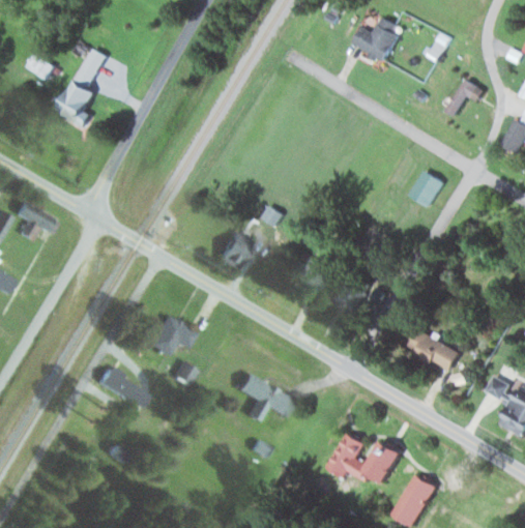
[(330,5),(338,9),(336,15),(328,10),(330,5)]
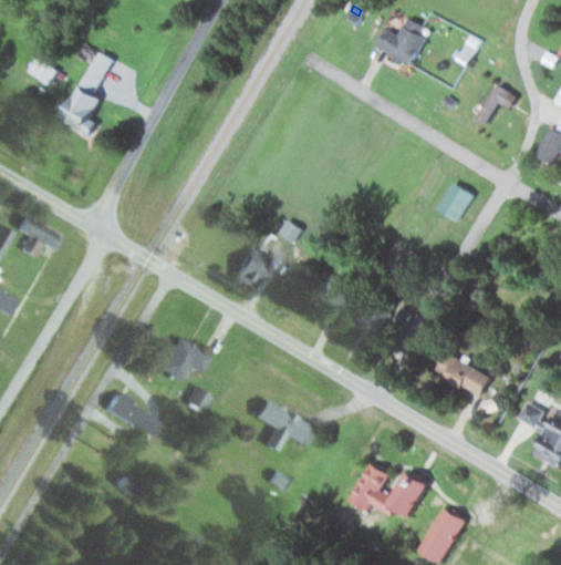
[(346,14),(356,19),(353,27),(343,21),(346,14)]
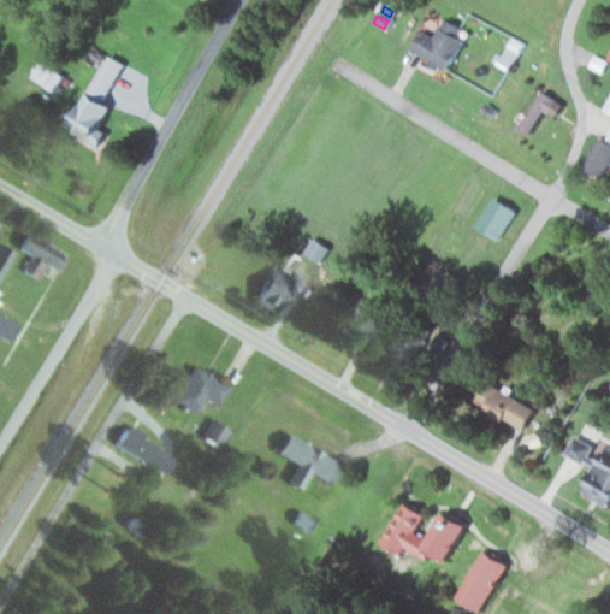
[(461,27),(456,35),(462,39),(445,70),(436,65),(433,70),(427,66),(430,62),(407,49),(418,30),(431,37),(442,17),(457,25),(461,27)]
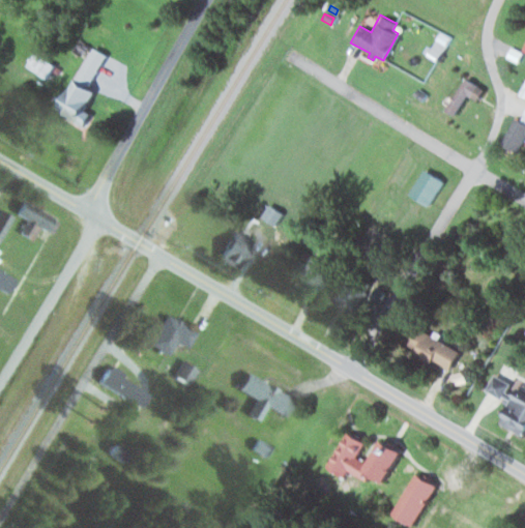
[(425,56),(433,40),(443,47),(435,62),(425,56)]
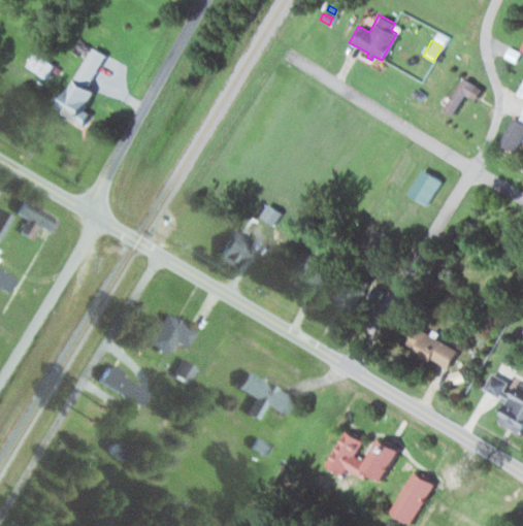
[(507,46),(502,54),(500,59),(513,64),(519,53),(507,46)]
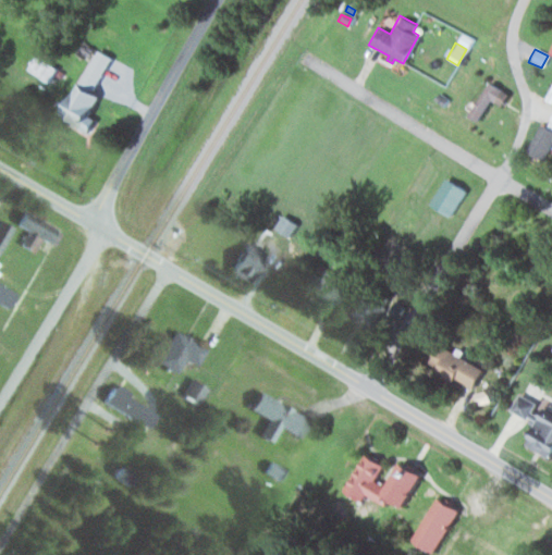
[(33,57),(56,71),(47,84),(24,70),(33,57)]
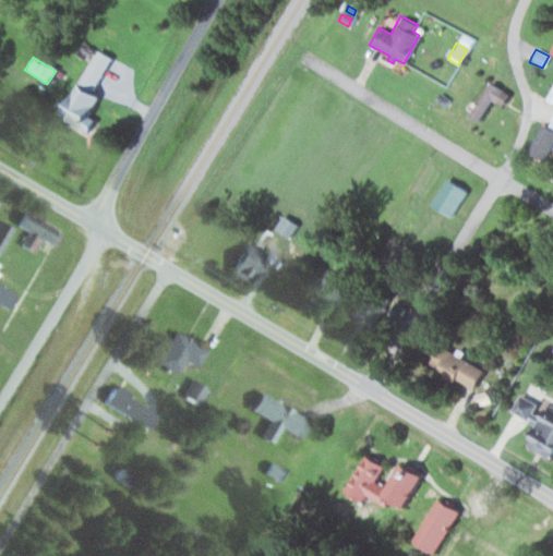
[(98,76),(88,94),(97,98),(85,118),(93,122),(84,136),(62,123),(64,120),(58,116),(85,69),(98,76)]
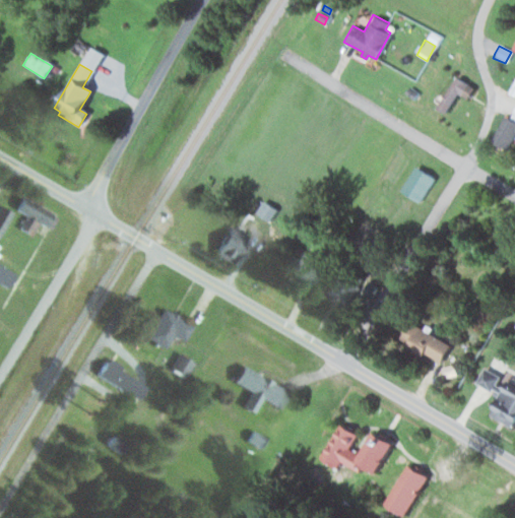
[(473,89),(466,102),(456,95),(445,115),(436,110),(454,78),(473,89)]
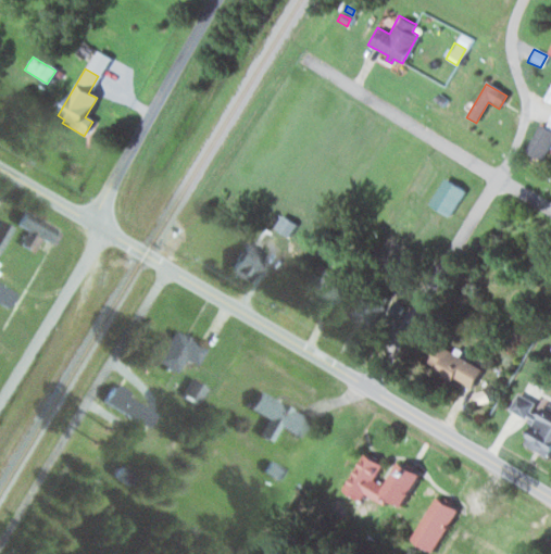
[(550,84),(550,100),(549,104),(541,101),(550,84)]
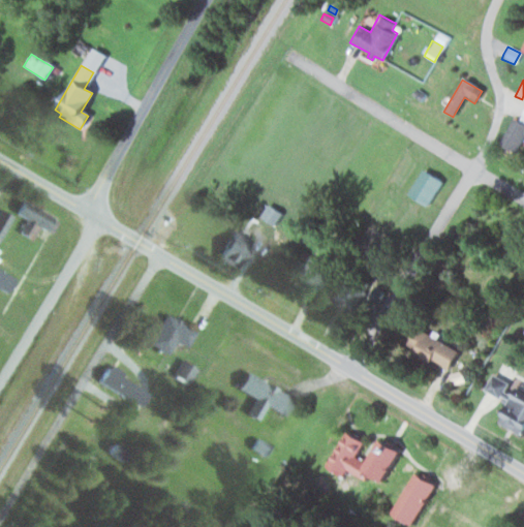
[(413,90),(423,96),(418,102),(409,96),(413,90)]
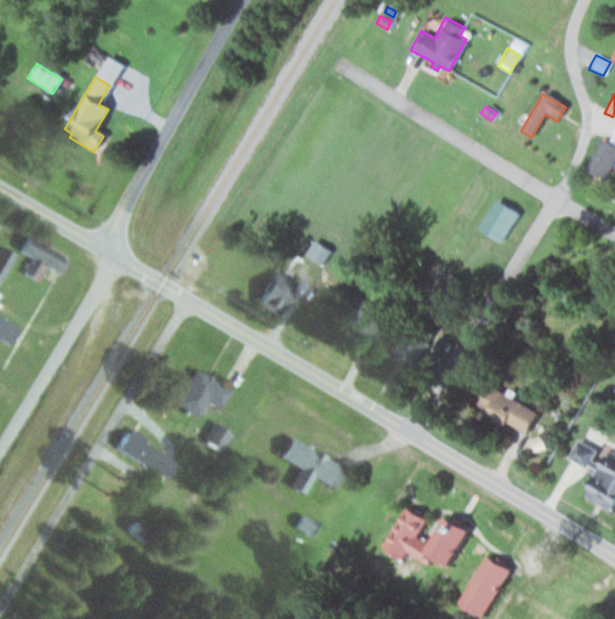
[(601,141),(614,148),(614,154),(602,180),(585,170),(601,141)]
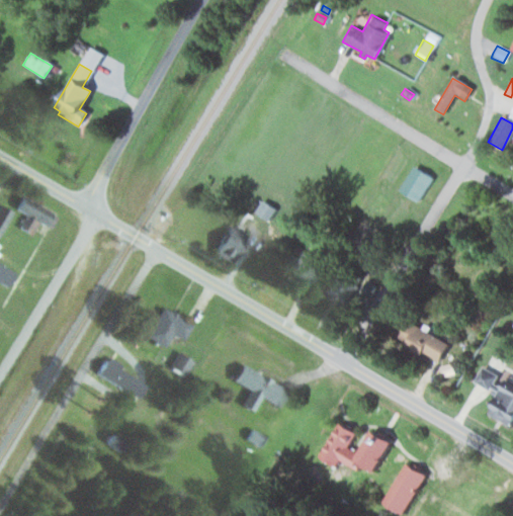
[(413,167),(431,179),(416,202),(397,190),(413,167)]
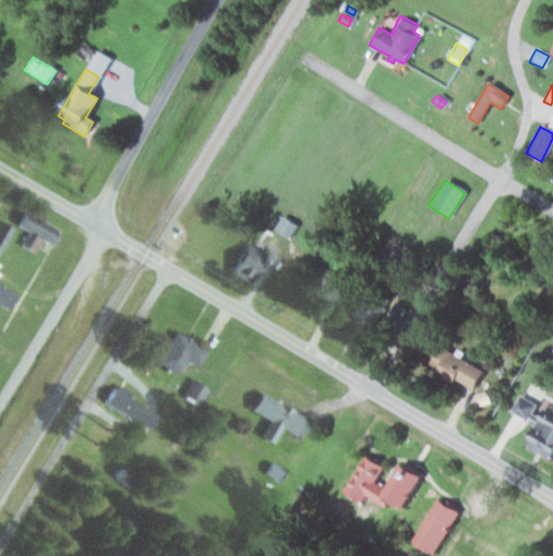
[(51,231),(20,213),(12,227),(24,233),(16,245),(31,253),(37,243),(43,245),(51,231)]
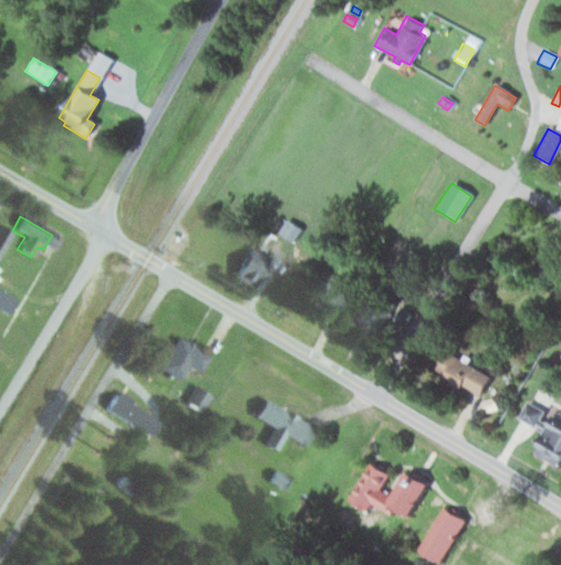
[(300,229),(291,243),(276,233),(284,219),(300,229)]
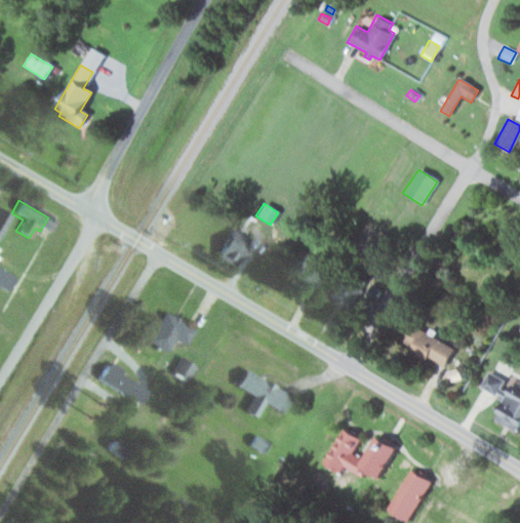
[(0,212),(8,216),(0,230),(0,212)]
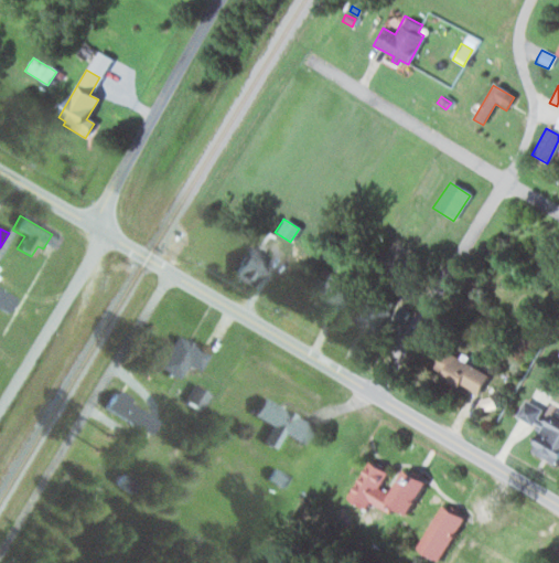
[(246,247),(262,256),(260,259),(262,262),(247,288),(228,278),(246,247)]
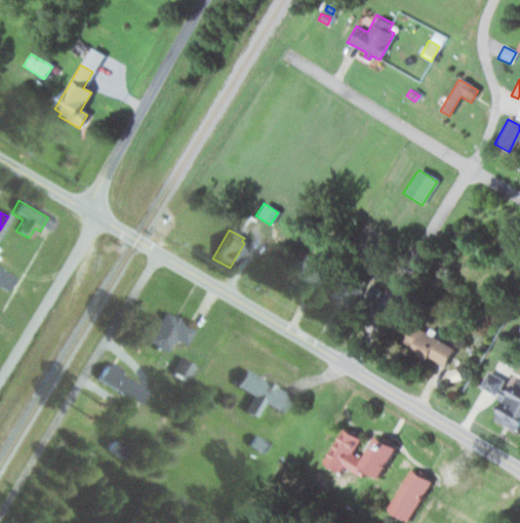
[(361,251),(368,255),(370,256),(367,263),(358,257),(361,251)]
